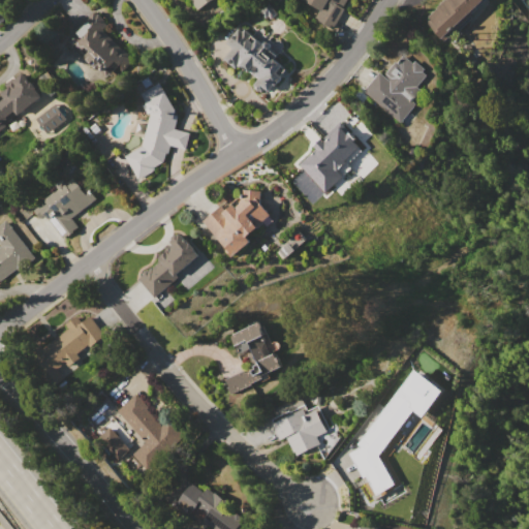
[(210,0),(196,9),(190,0),(210,0)]
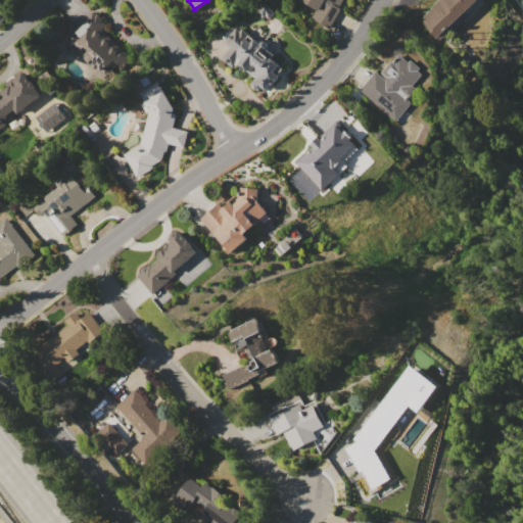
[(302,0),(343,0),(339,7),(341,8),(327,30),(306,17),(312,10),(304,6),(306,2),(302,0)]
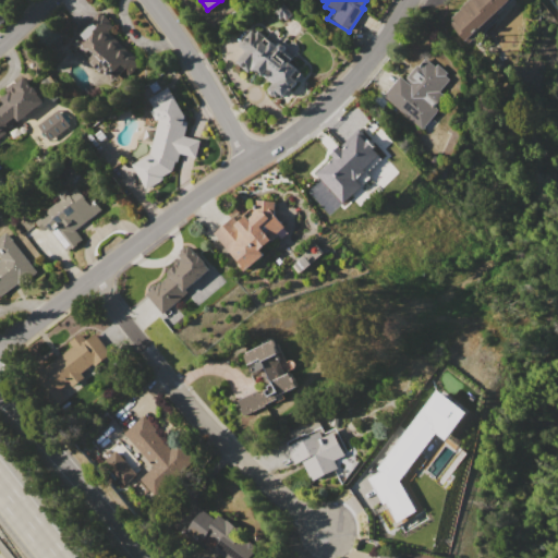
[(468,44),(449,24),(453,20),(450,17),(460,8),(460,7),(466,0),(511,0),(497,14),(498,15),(468,44)]
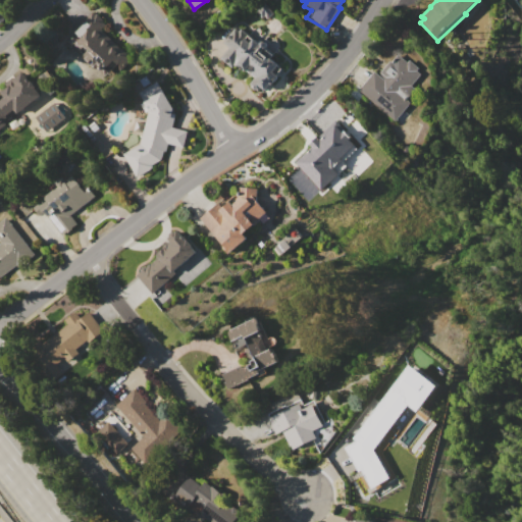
[(256,11),(265,3),(273,13),(267,18),(265,15),(262,18),(256,11)]
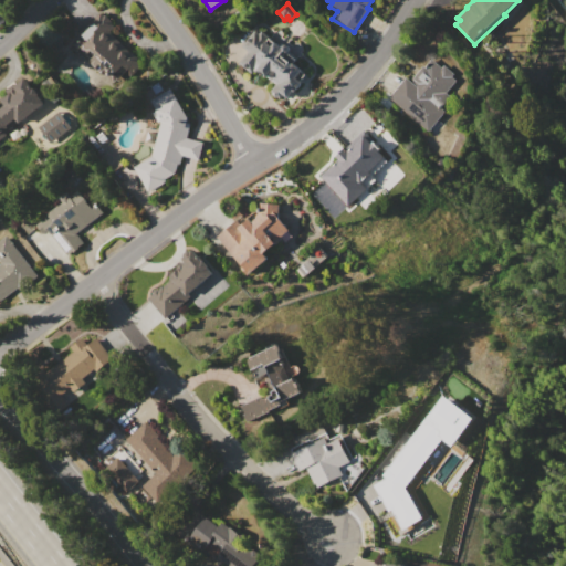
[(72,39),(102,11),(115,25),(111,31),(142,63),(116,86),(72,39)]
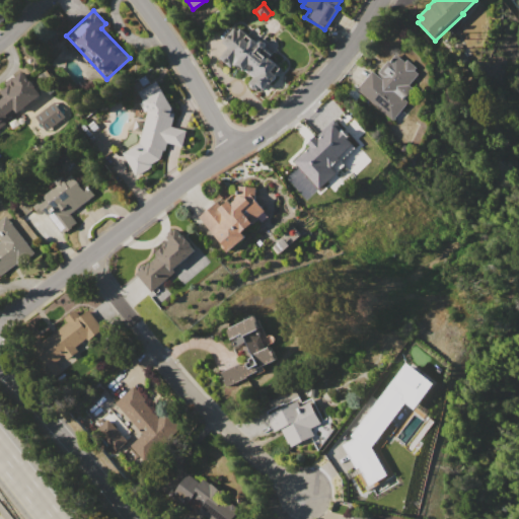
[(219,58),(228,47),(222,42),(234,27),(238,30),(240,27),(256,40),(257,39),(261,42),(261,41),(263,41),(264,41),(265,42),(265,43),(266,44),(265,45),(263,48),(271,55),(269,57),(281,66),(276,73),(278,74),(270,84),(269,83),(264,89),(261,87),(257,91),(254,89),(252,89),(249,87),(249,85),(247,83),(252,76),(244,69),(244,70),(235,64),(233,66),(232,65),(231,68),(219,58)]
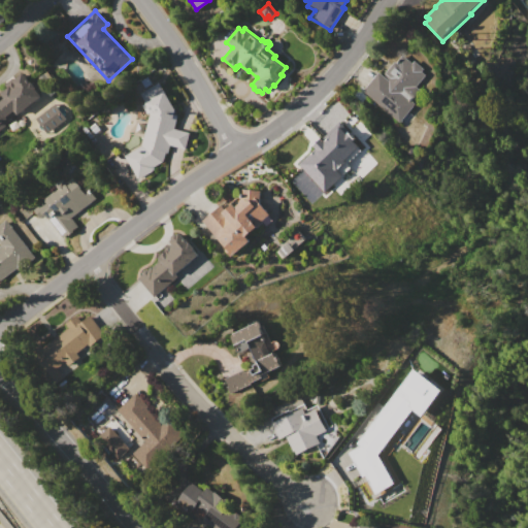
[(362,92),(378,71),(382,74),(394,60),(397,63),(403,56),(411,62),(414,60),(424,69),(422,71),(425,74),(416,86),(420,89),(410,100),(415,102),(399,122),(362,92)]
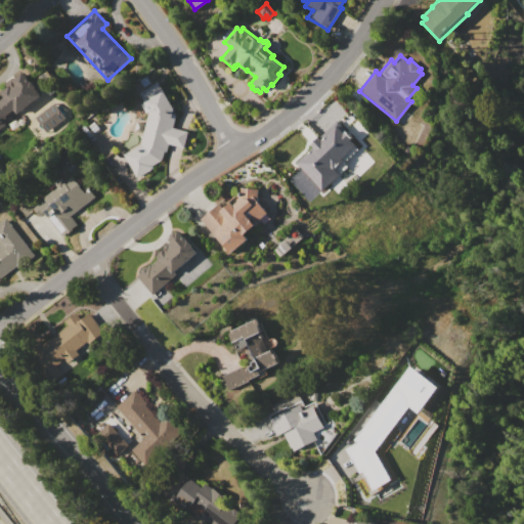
[(0,98),(4,96),(0,91),(14,81),(12,79),(23,72),(41,96),(17,114),(16,113),(4,121),(6,124),(0,128),(0,98)]
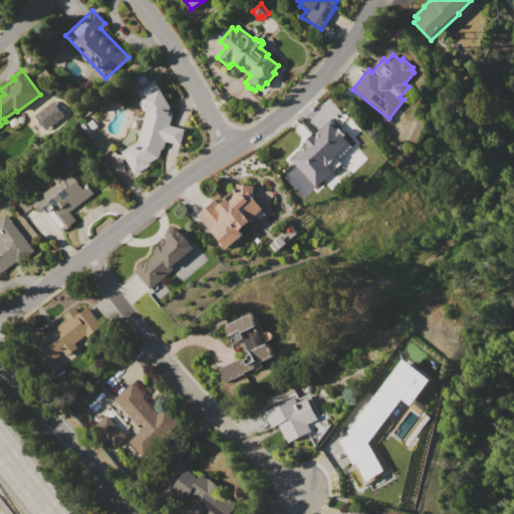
[(137,90),(154,80),(171,105),(169,111),(173,112),(170,125),(185,130),(181,145),(166,141),(164,149),(161,149),(158,158),(149,163),(151,166),(135,175),(134,172),(120,152),(138,141),(147,108),(144,110),(139,101),(142,99),(137,90)]
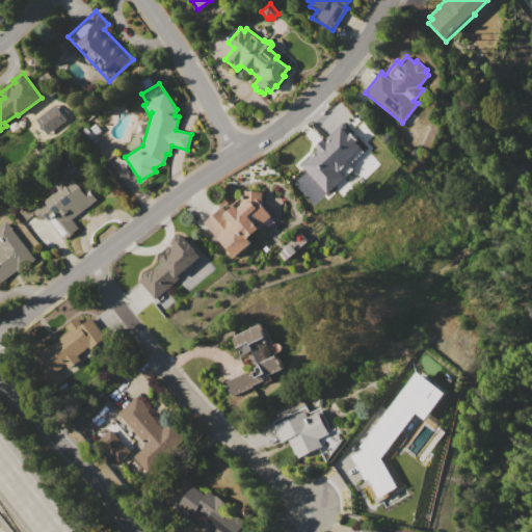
[(36,118),(56,104),(68,118),(48,133),(36,118)]
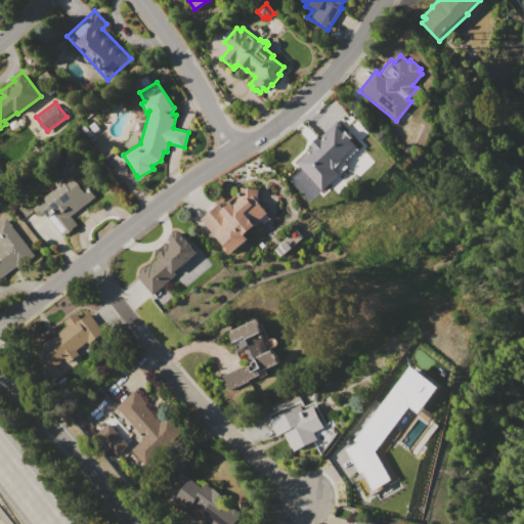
[(296,174),(306,165),(300,159),(339,122),(351,135),(347,139),(355,148),(334,169),(339,175),(316,195),(296,174)]
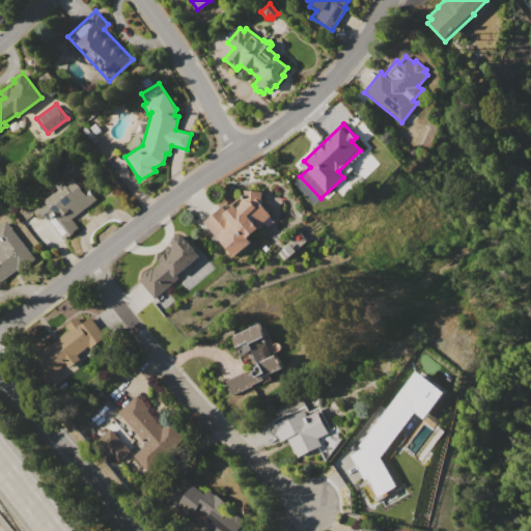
[(33,212),(42,205),(44,207),(48,204),(45,200),(57,190),(55,187),(63,180),(65,184),(75,177),(93,202),(73,218),(79,227),(74,231),(75,233),(70,238),(68,236),(63,240),(46,216),(40,220),(33,212)]
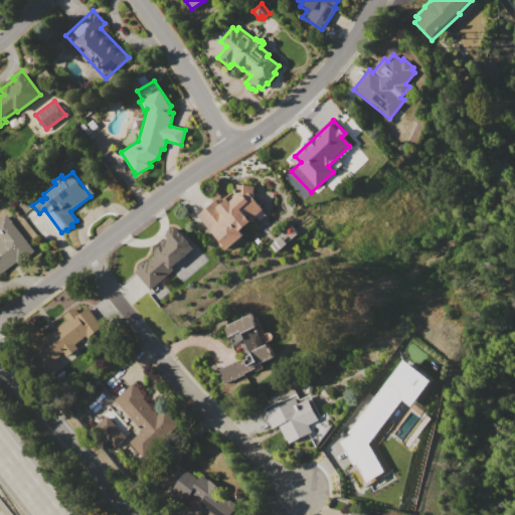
[(196,214),(215,198),(219,202),(235,188),(236,184),(254,186),(252,195),(265,209),(241,229),(245,233),(226,249),(196,214)]
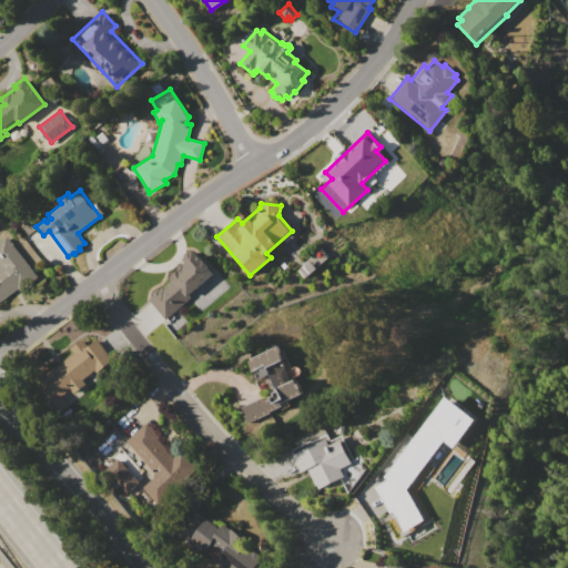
[(0,264),(1,264),(0,262),(0,239),(7,234),(37,274),(0,301),(0,264)]
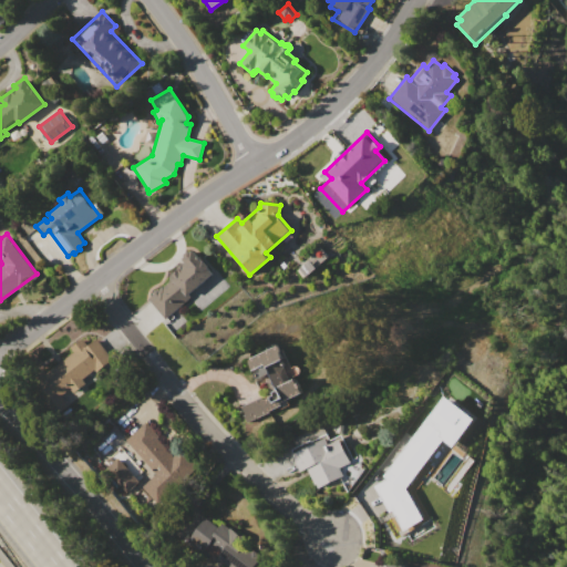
[(148,298),(153,294),(152,292),(157,287),(158,288),(172,277),(171,276),(177,270),(175,268),(181,263),(183,265),(185,263),(182,258),(185,256),(183,255),(188,250),(189,251),(193,249),(214,272),(189,294),(192,297),(166,319),(148,298)]
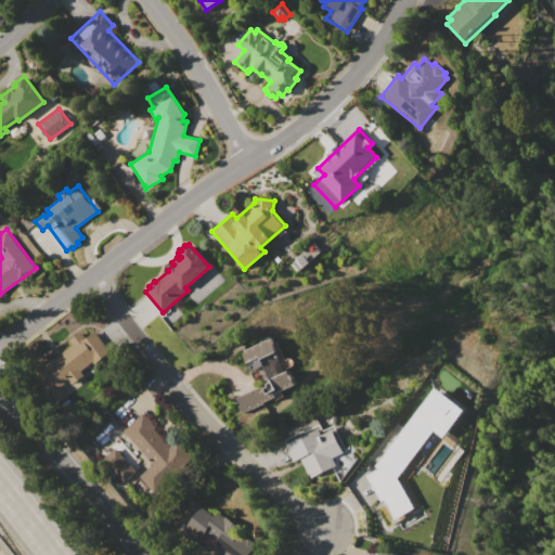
[(30,370),(42,360),(46,364),(72,344),(68,340),(90,324),(112,352),(95,365),(92,361),(80,370),(85,375),(73,384),(71,381),(50,396),(30,370)]
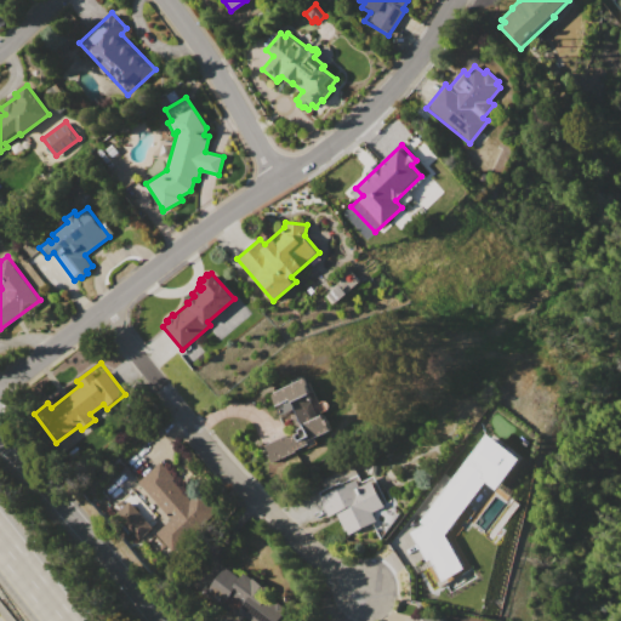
[(269,393),(306,377),(317,404),(326,399),(329,406),(320,411),(329,429),(306,439),(308,444),(267,463),(260,448),(288,434),(288,437),(298,432),(289,412),(279,416),(269,393)]
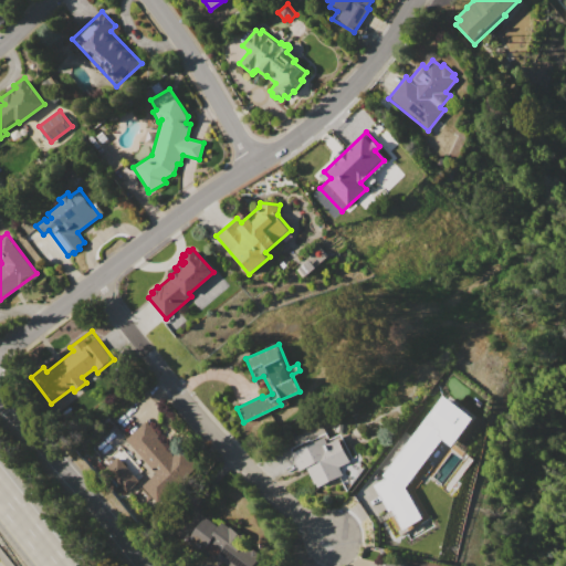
[(383,477),(384,479),(373,483),(385,509),(394,514),(401,528),(421,519),(406,488),(440,438),(452,446),(473,416),(440,394),(383,477)]
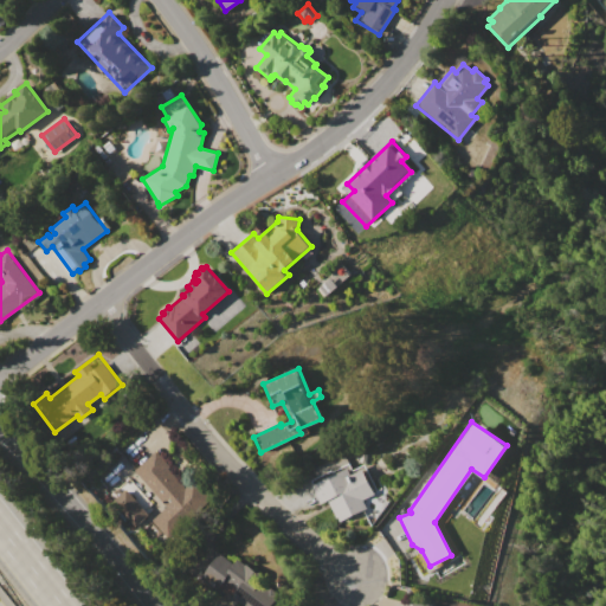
[(135,470),(156,451),(171,466),(168,468),(185,488),(198,476),(214,495),(165,537),(149,520),(166,505),(135,470)]
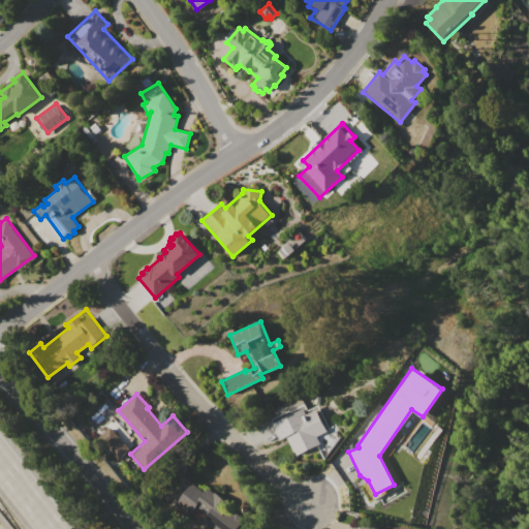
[(273,424),(305,409),(307,414),(317,410),(327,431),(317,436),(320,444),(296,456),(286,436),(279,439),(273,424)]
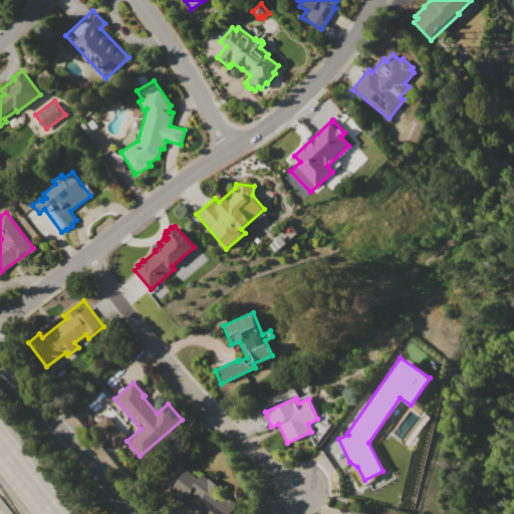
[(94,425),(113,446),(124,435),(105,415),(94,425)]
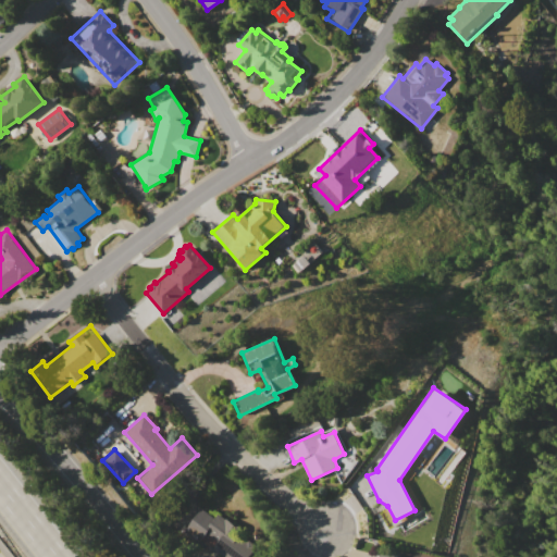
[(220,556),(186,529),(203,508),(214,518),(221,511),(260,545),(249,556),(220,556)]
